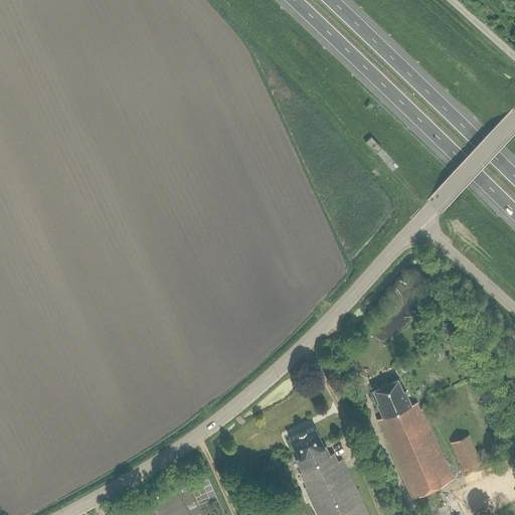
[(375,154),(381,149),(371,138),(365,143),(375,154)]
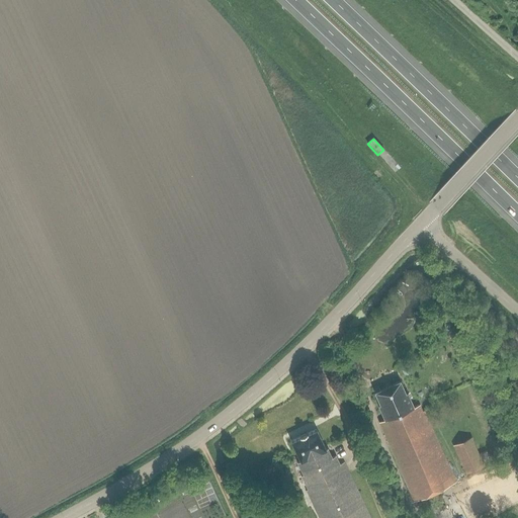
[(405,394),(400,381),(375,393),(380,405),(378,406),(385,419),(378,422),(414,501),(456,482),(424,410),(422,411),(419,404),(413,407),(407,393),(405,394)]
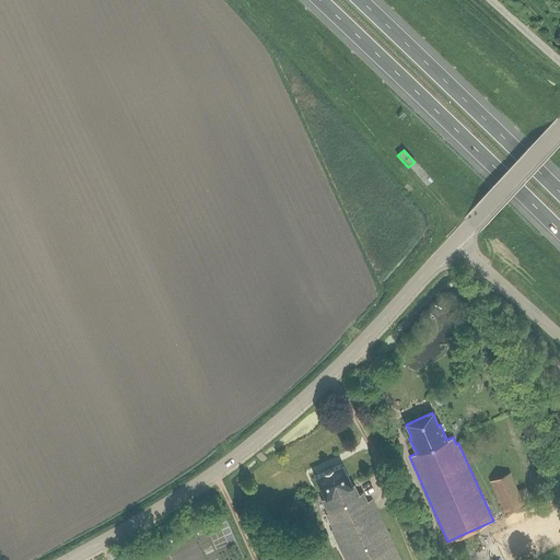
[(345,559),(399,559),(371,500),(366,502),(362,492),(358,494),(352,485),(350,485),(342,464),(331,469),(331,468),(324,471),(324,473),(315,477),(325,497),(322,499),(328,512),(326,513),(333,528),(330,529),(345,559)]
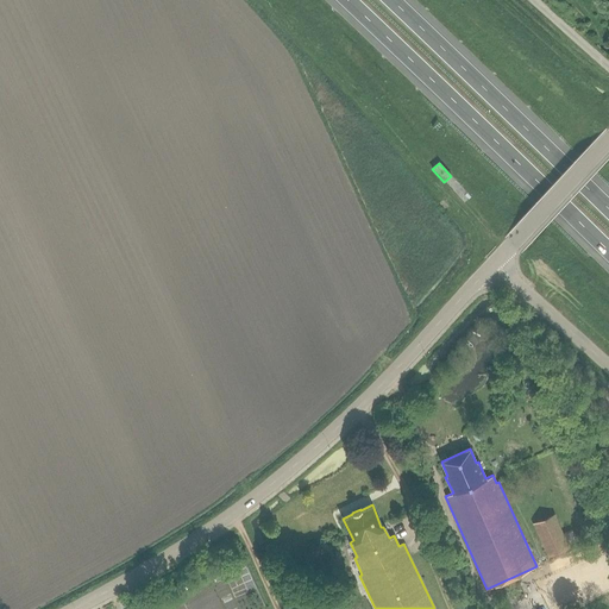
[(547,558),(570,547),(577,544),(571,529),(563,533),(553,514),(532,523),(547,558)]
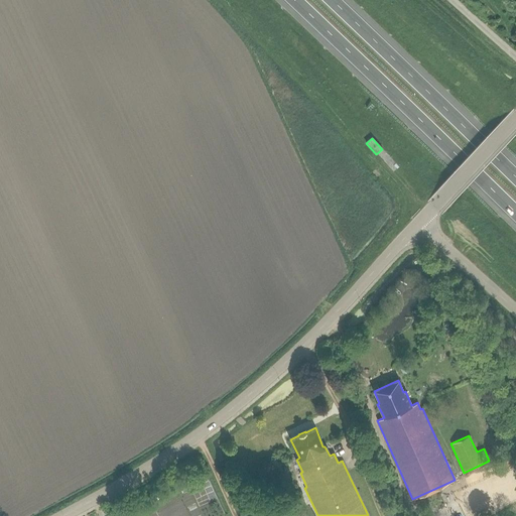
[(139,499),(133,502),(137,510),(143,507),(139,499)]
